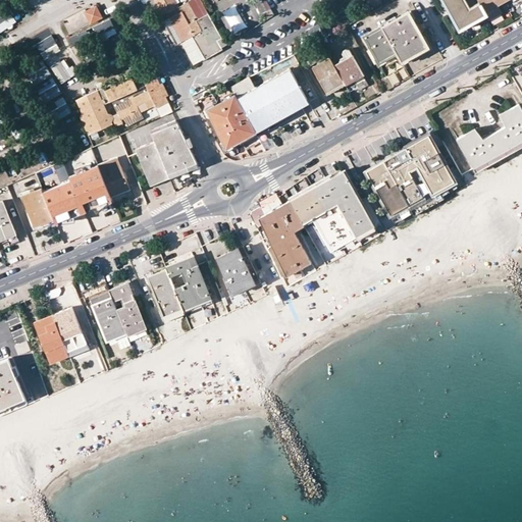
[(53,9),(70,0),(52,0),(49,1),(53,9)]
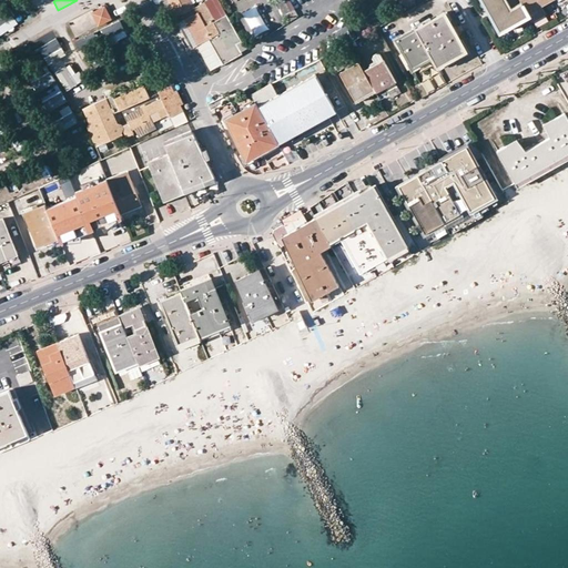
[(205,1),(194,7),(189,0),(166,0),(176,17),(183,12),(188,10),(191,16),(186,18),(184,20),(199,44),(208,39),(223,64),(242,53),(236,44),(234,41),(240,38),(226,14),(216,20),(205,1)]
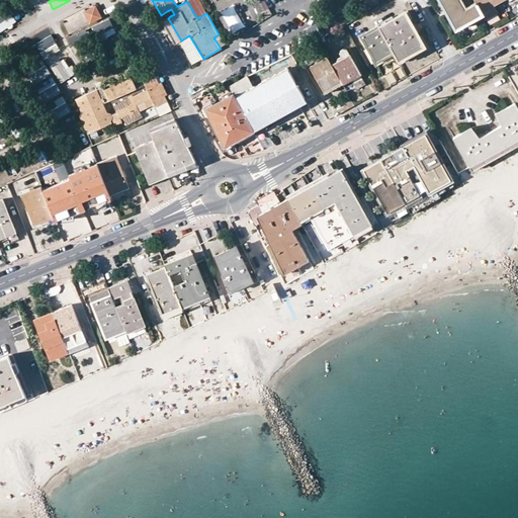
[(440,0),(456,28),(466,22),(483,14),(477,2),(464,9),(459,0),(440,0)]
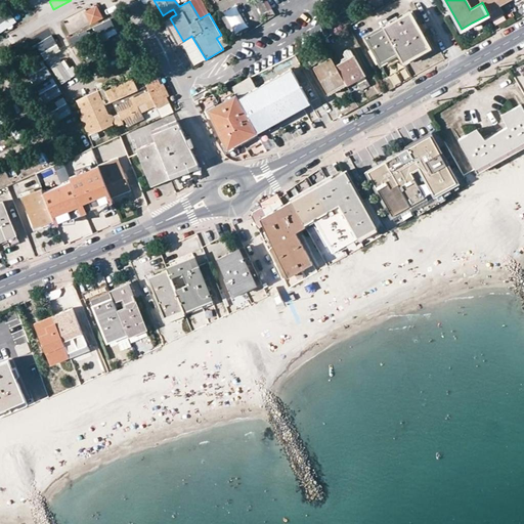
[(480,0),(482,2),(488,14),(490,18),(504,11),(499,4),(508,0),(480,0)]
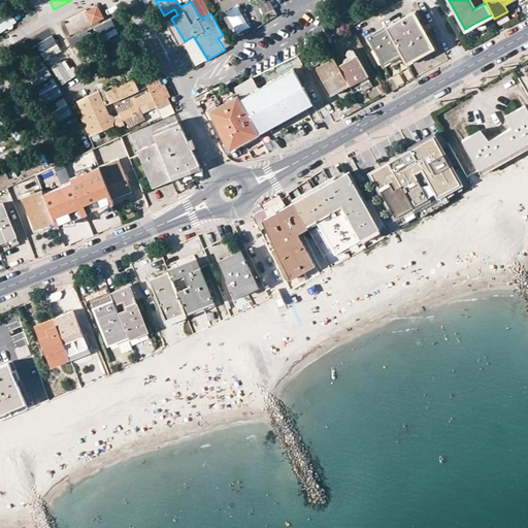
[(11,19),(19,15),(13,3),(6,6),(11,19)]
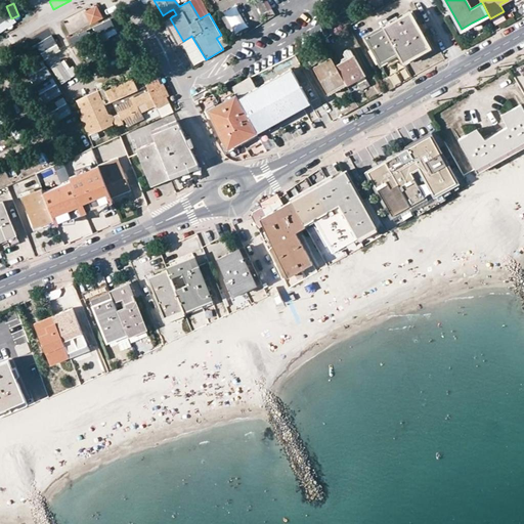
[(75,15),(82,29),(104,17),(97,4),(75,15)]
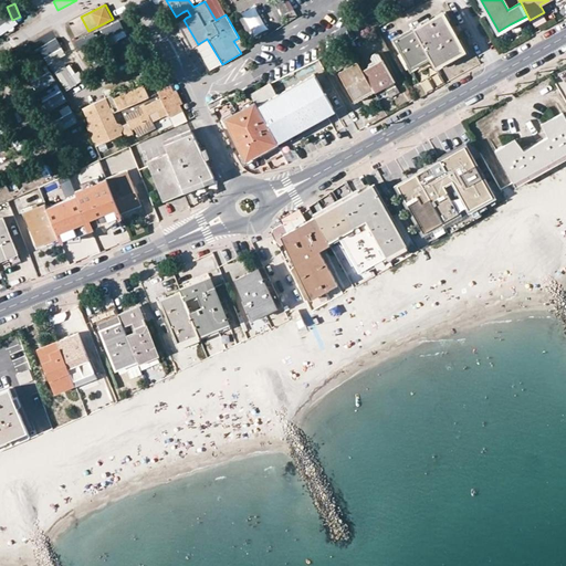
[(253,35),(268,30),(258,6),(243,11),(253,35)]
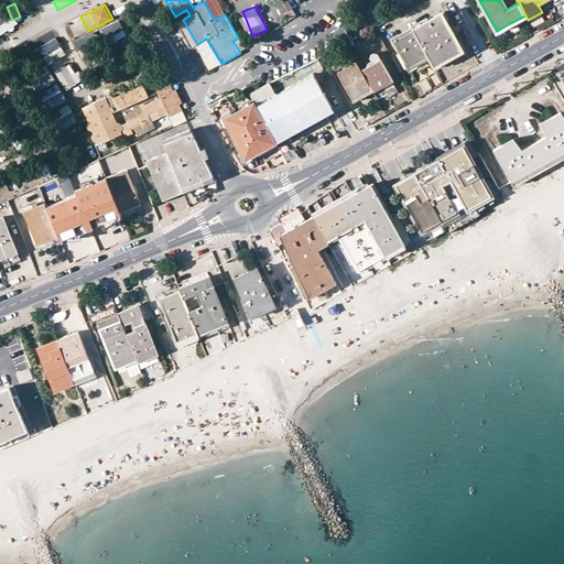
[(393,38),(410,66),(427,56),(431,62),(433,65),(462,50),(442,12),(393,38)]
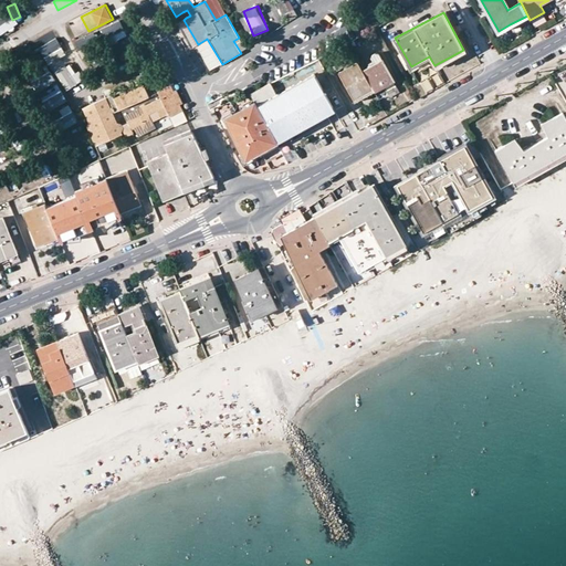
[(1,16),(0,16),(0,35),(10,29),(1,16)]
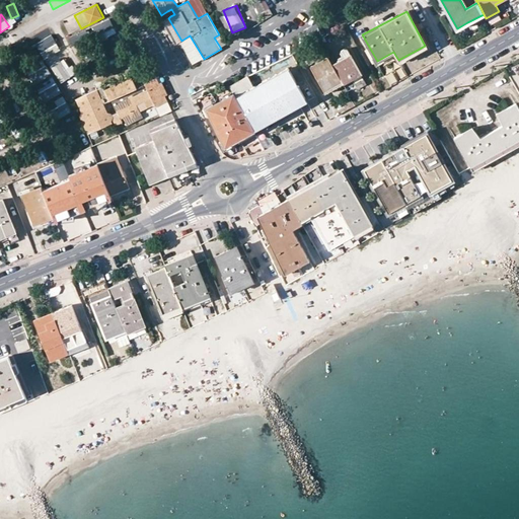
[(38,41),(42,59),(59,54),(55,36),(38,41)]
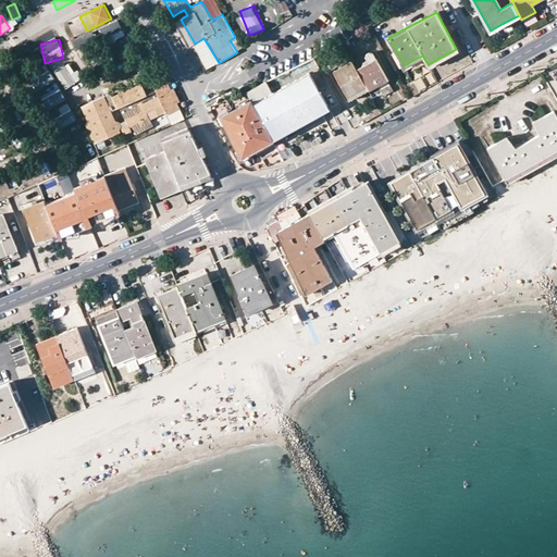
[(428,64),(430,67),(458,52),(456,49),(428,64)]
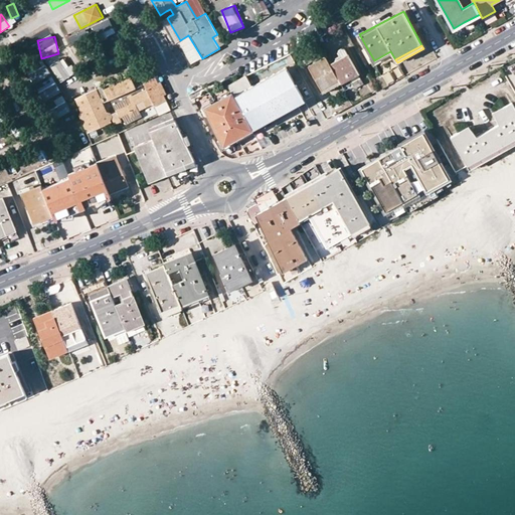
[(340,55),(340,57),(330,63),(336,72),(340,79),(341,82),(351,76),(358,72),(346,51),(340,55)]
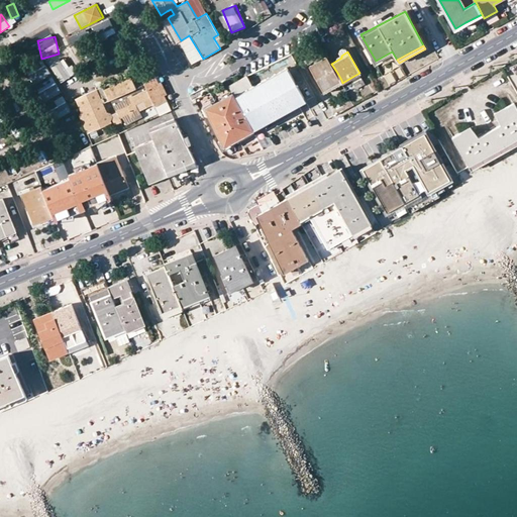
[(291,55),(279,61),(283,69),(295,63),(291,55)]
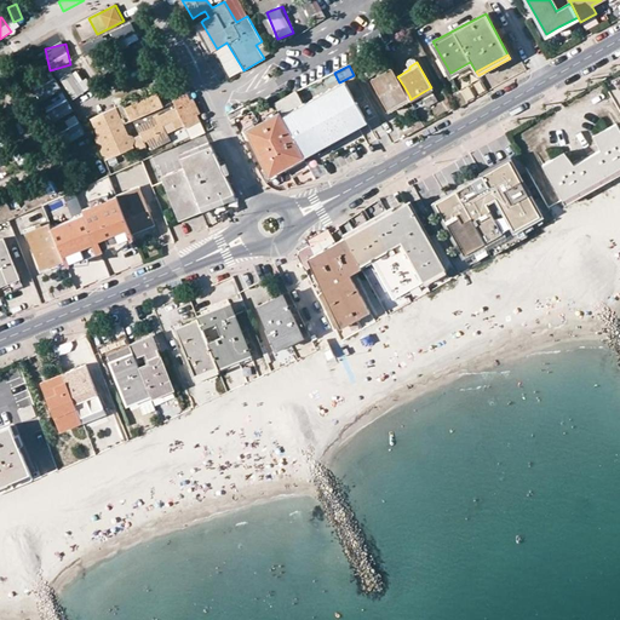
[(392,67),(372,79),(388,108),(399,102),(409,96),(405,87),(397,76),(392,67)]
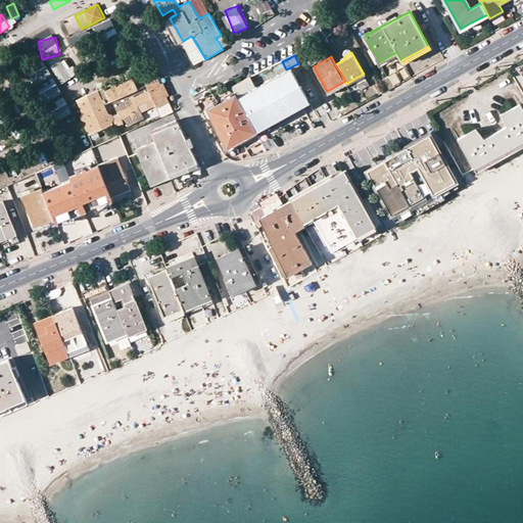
[(51,65),(60,84),(78,76),(68,57),(51,65)]
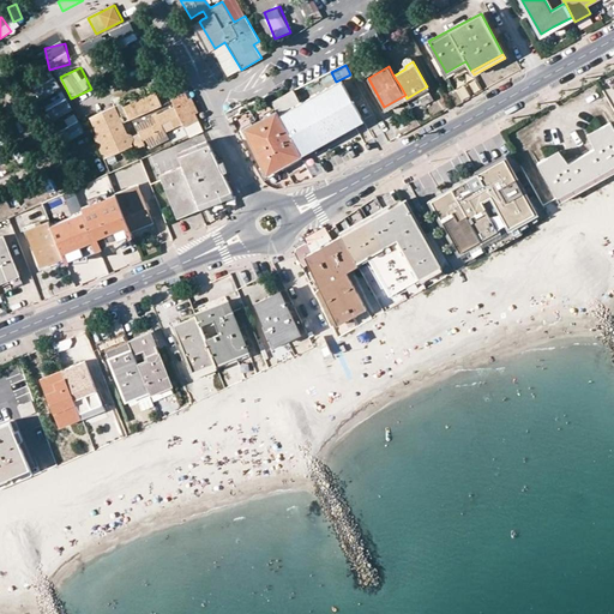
[(475,94),(482,90),(474,74),(471,71),(469,67),(464,71),(465,78),(475,94)]
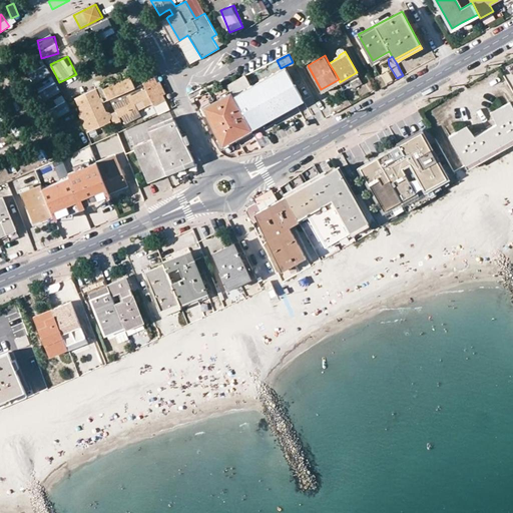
[(46,65),(28,74),(34,84),(51,75),(46,65)]
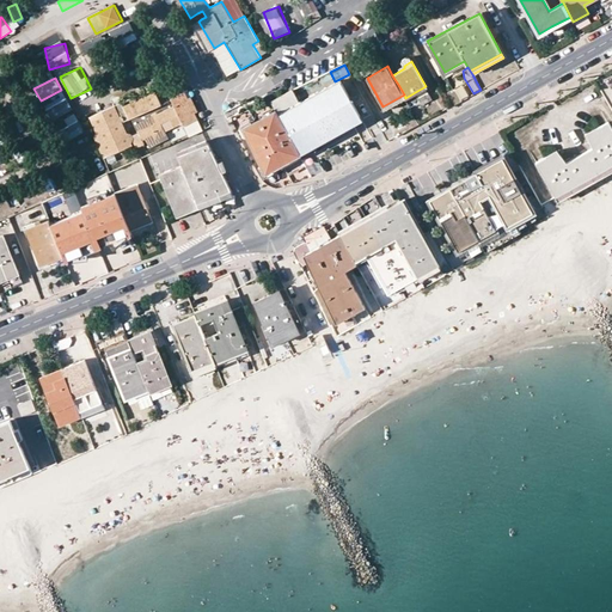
[(280,118),(299,153),(340,132),(362,118),(340,79),(299,102),(292,89),(270,101),(275,109),(280,118)]
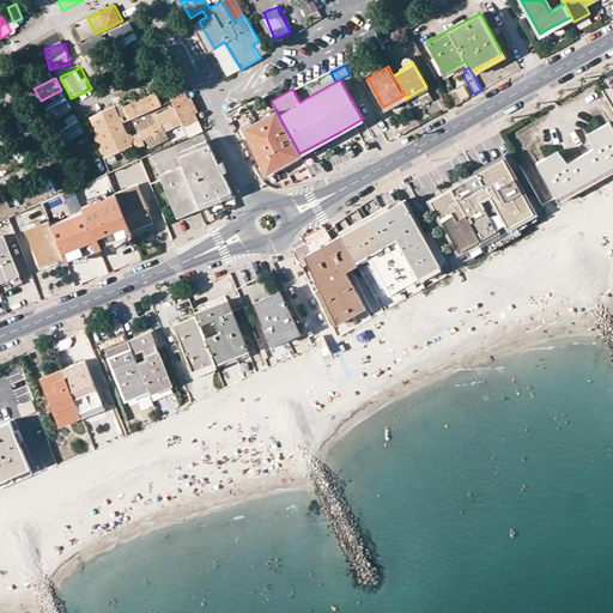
[(460,79),(453,84),(457,95),(466,90),(460,79)]
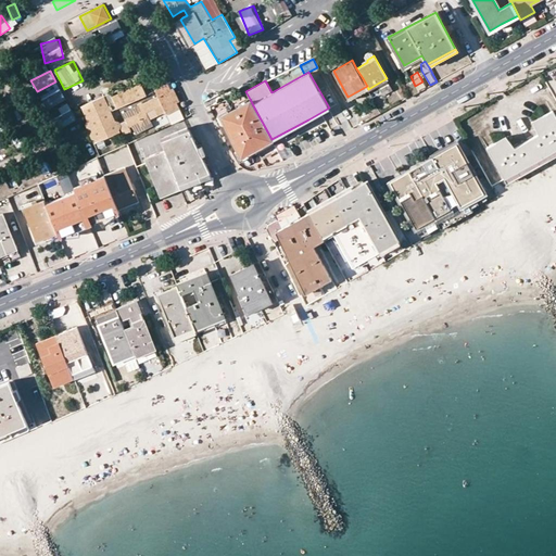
[(415,86),(418,91),(426,87),(422,81),(415,86)]
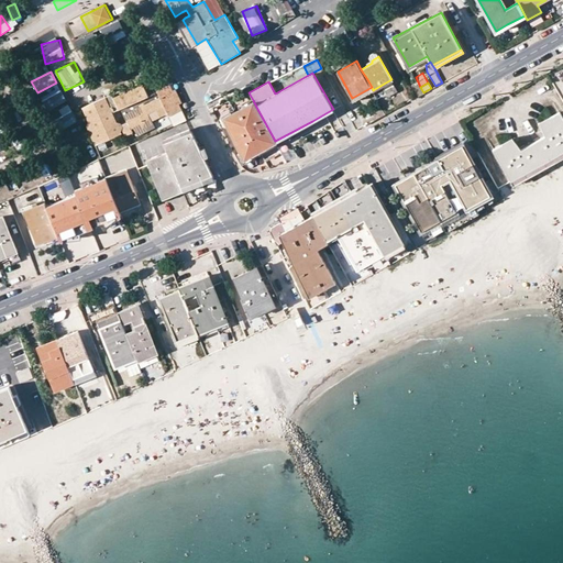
[(111,99),(117,111),(146,96),(141,85),(111,99)]
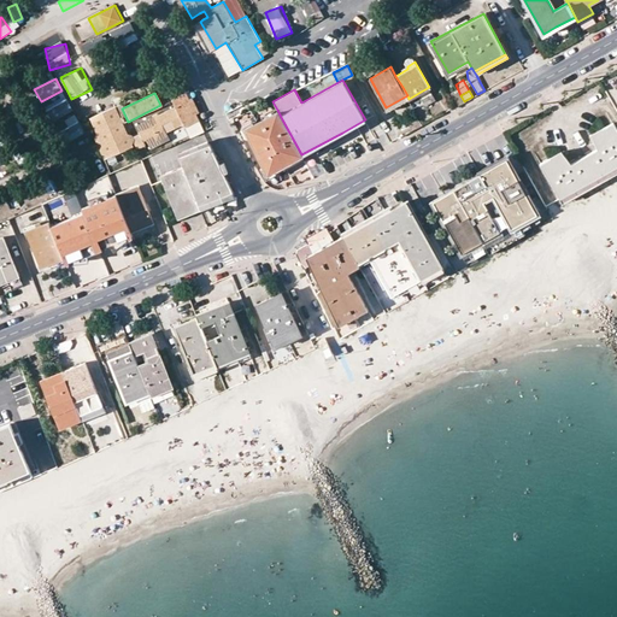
[(170,119),(174,127),(183,123),(184,127),(198,119),(186,93),(171,100),(175,105),(135,124),(142,141),(146,139),(151,148),(169,140),(162,123),(170,119)]
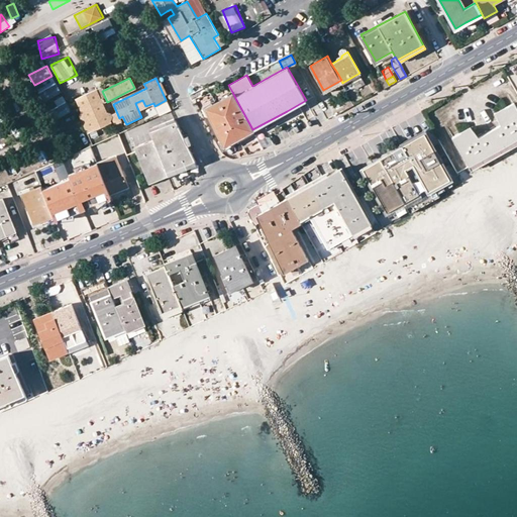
[(342,83),(341,80),(332,85),(323,90),(324,93),(342,83)]
